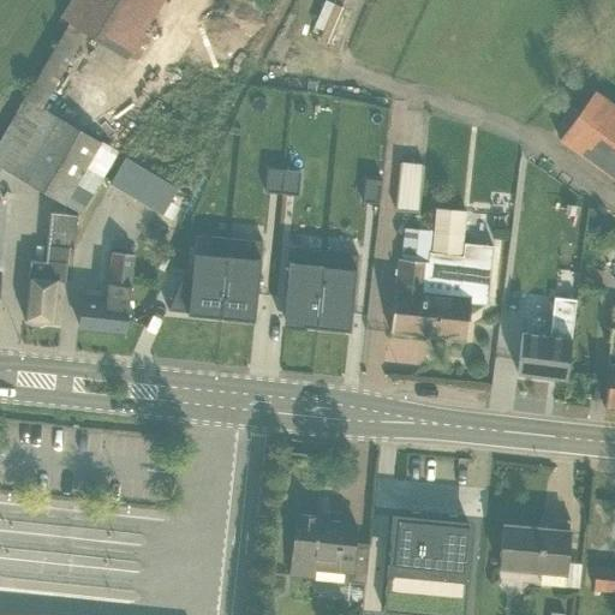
[(160,0),(76,0),(69,15),(138,57),(151,35),(143,29),(160,0)]
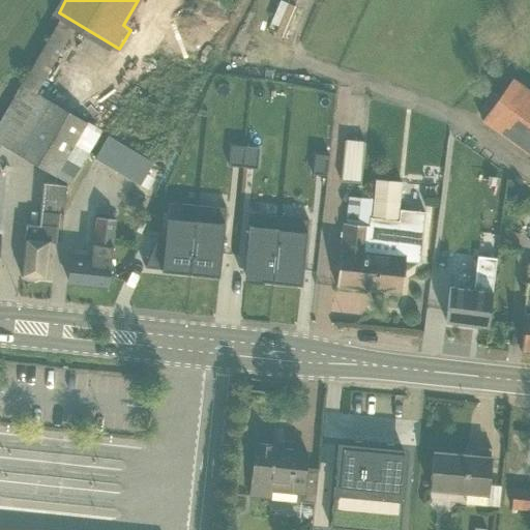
[(271,0),(262,0),(257,24),(273,28),(280,2),(271,0)]
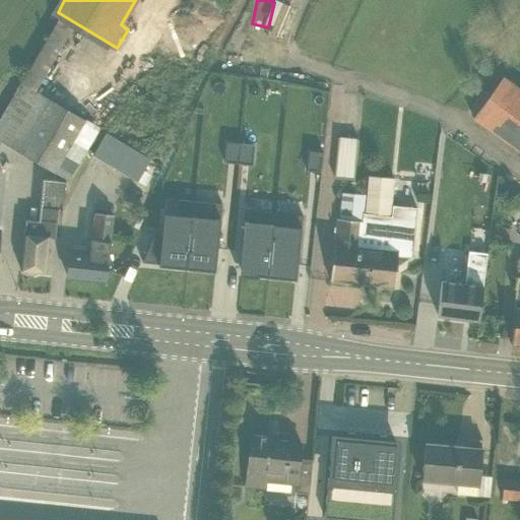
[(0,140),(54,173),(84,120),(38,89),(72,29),(57,20),(0,119),(0,140)]
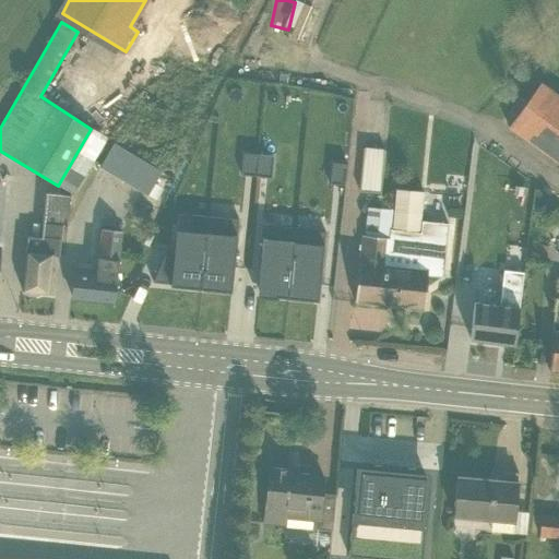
[(244,47),(236,57),(251,68),(258,59),(244,47)]
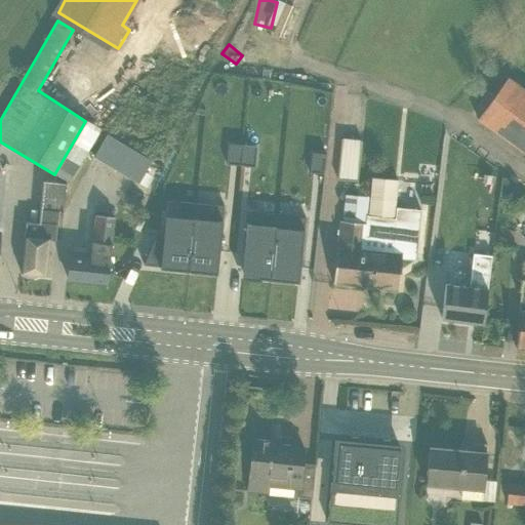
[(463,118),(524,157),(524,90),(494,71),(463,118)]
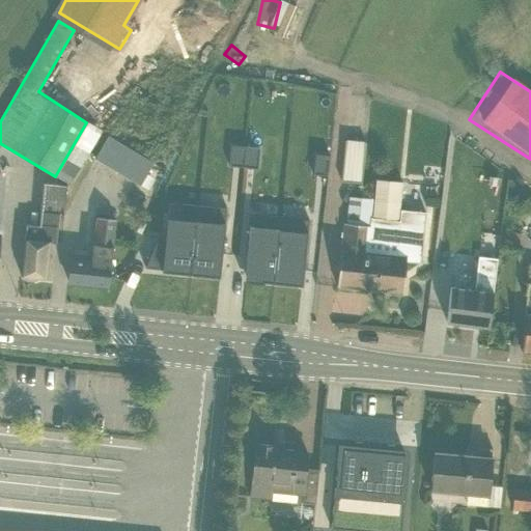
[(102,131),(86,122),(55,176),(70,185),(102,131)]
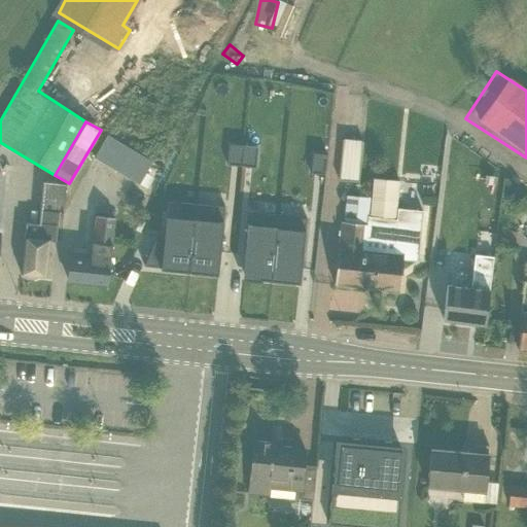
[(329,134),(327,176),(344,177),(346,135),(329,134)]
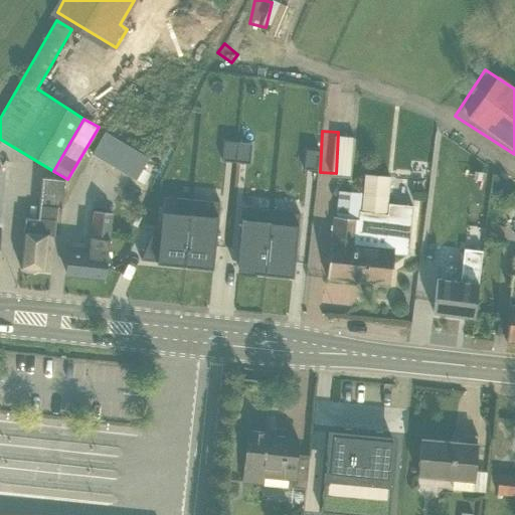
[(327,281),(388,286),(391,250),(408,251),(411,209),(387,207),(389,174),(362,171),(360,192),(335,190),(327,281)]
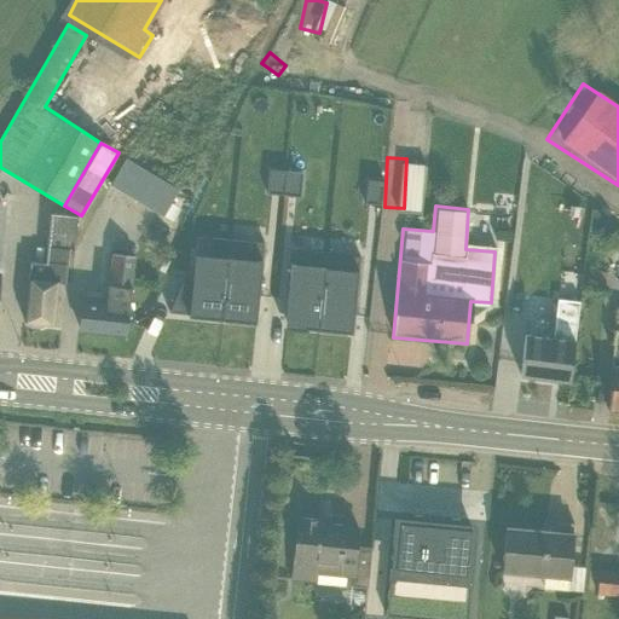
[(227,258),(221,322),(256,325),(265,243),(230,239),(227,258)]
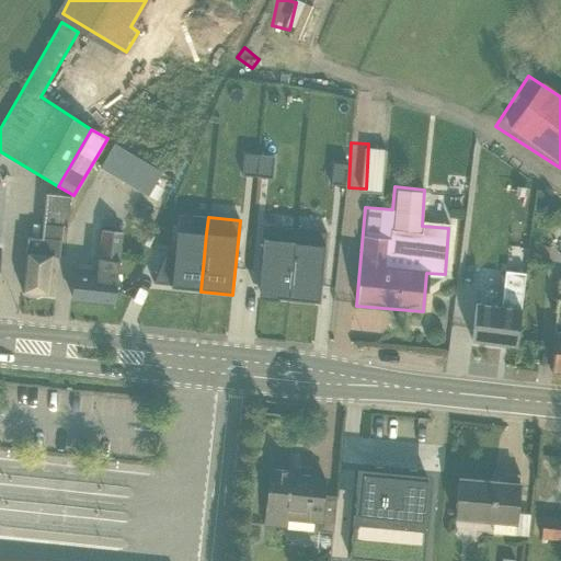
[(256,298),(288,301),(295,228),(265,225),(256,298)]
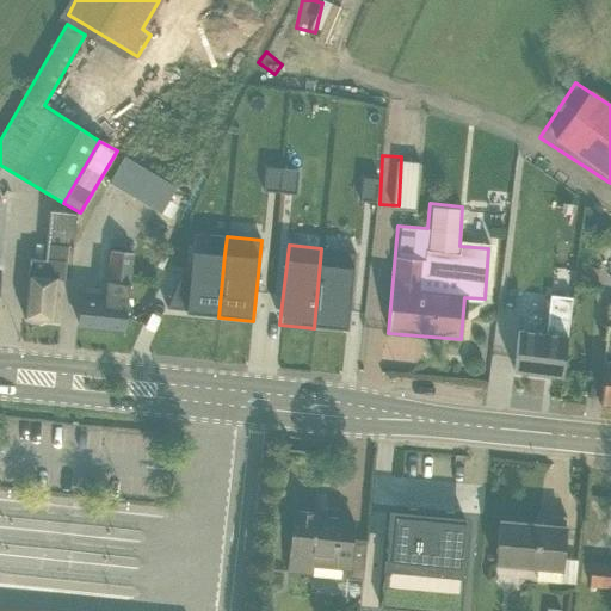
[(321,248),(314,328),(347,332),(356,253),(321,248)]
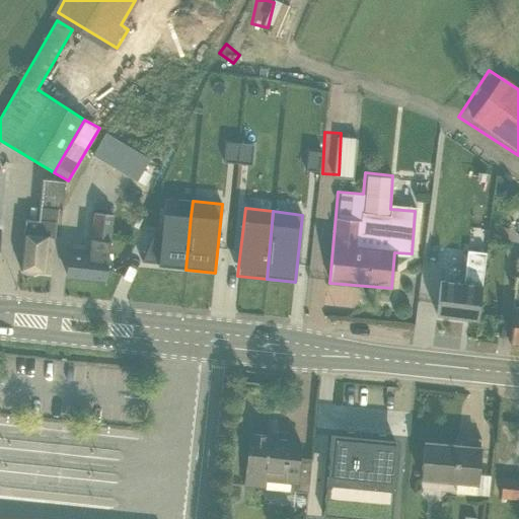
[(186,270),(191,216),(161,213),(140,264),(186,270)]
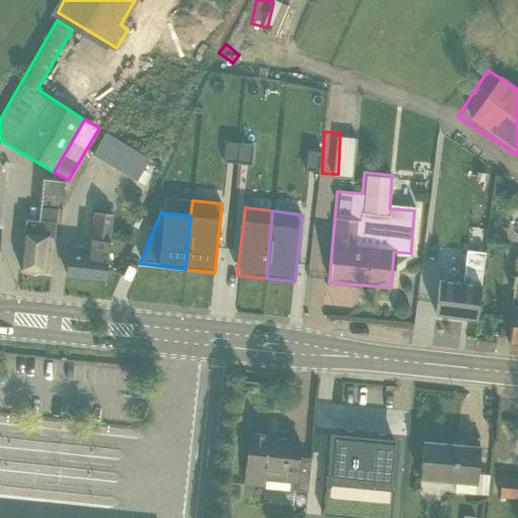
[(16,271),(42,273),(47,235),(19,233),(16,271)]
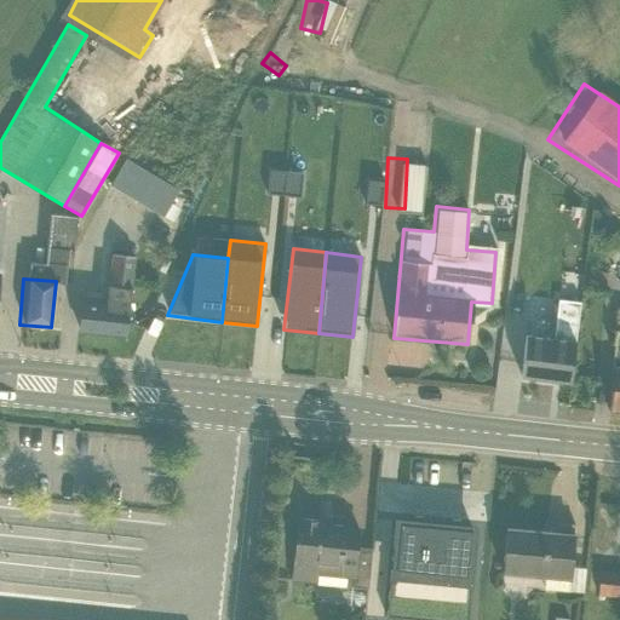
[(74,332),(126,338),(131,290),(104,287),(103,306),(76,304),(74,332)]
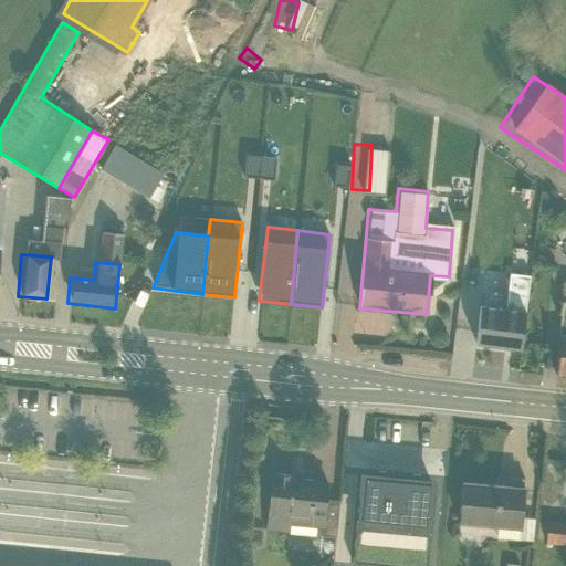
[(565,274),(551,272),(547,295),(565,297),(565,274)]
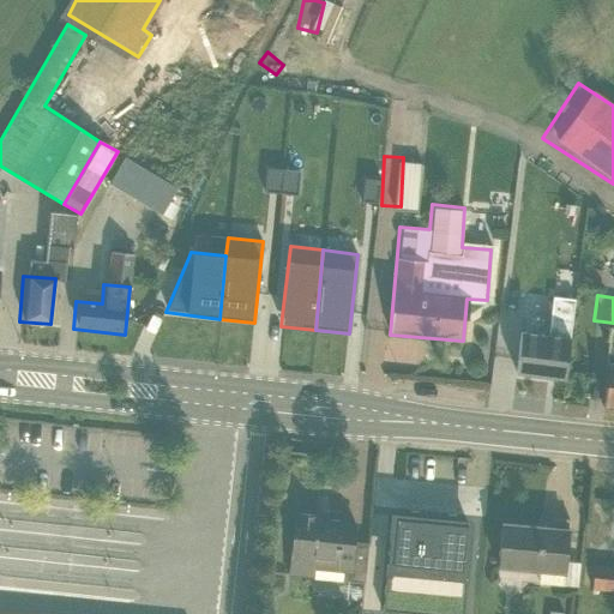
[(511,374),(563,381),(575,302),(554,299),(548,337),(517,332),(511,374)]
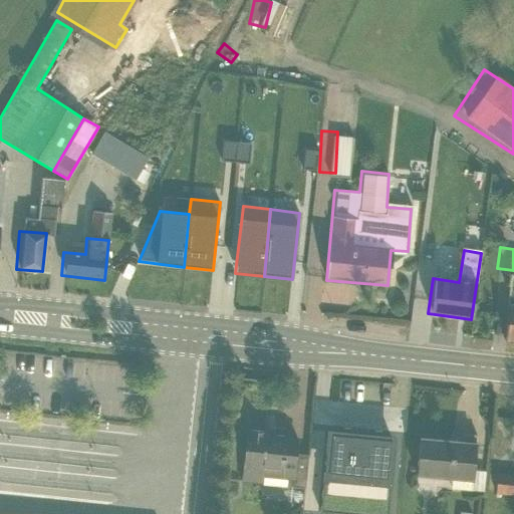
[(504,342),(513,342),(513,284),(509,284),(504,342)]
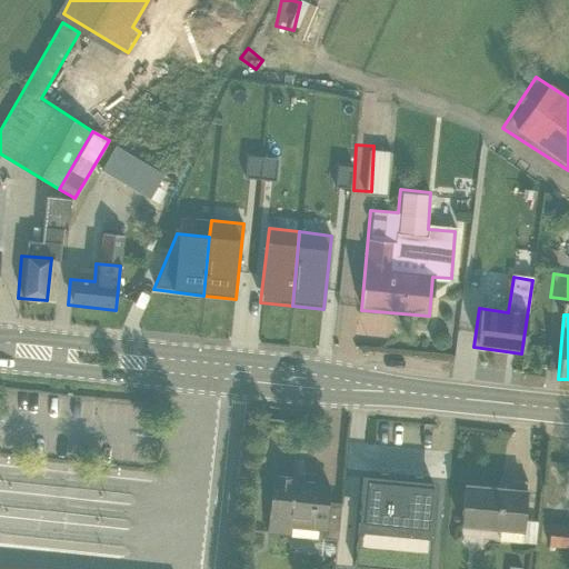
[(427,568),(435,483),(363,478),(356,563),(426,568),(427,568)]
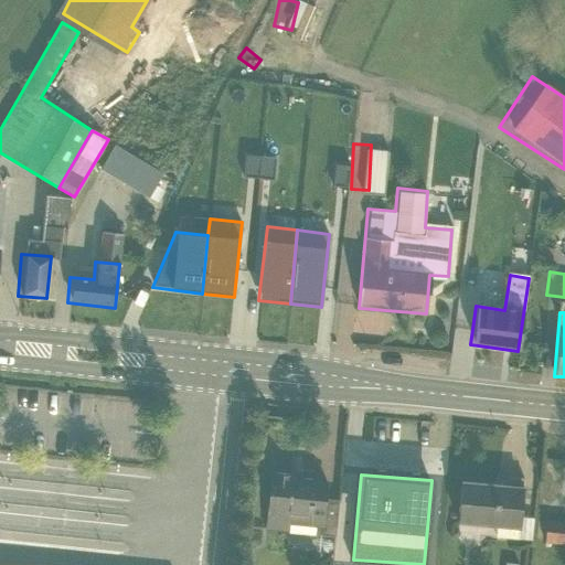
[(264,528),(322,532),(326,483),(267,479),(264,528)]
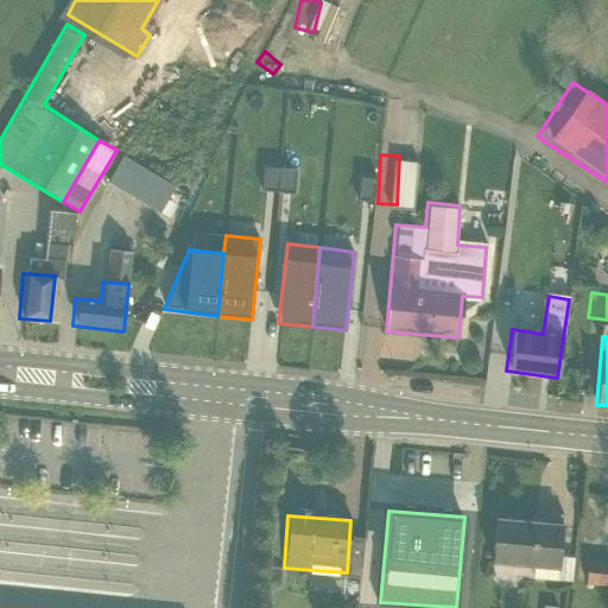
[(491,564),(557,568),(559,523),(493,519),(491,564)]
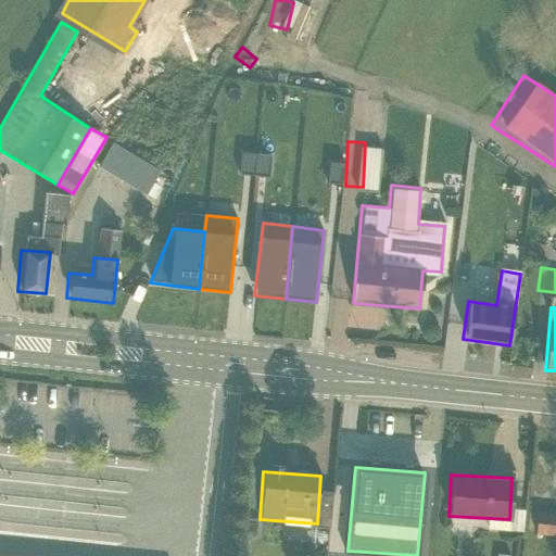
[(525,508),(525,531),(547,531),(547,508),(525,508)]
